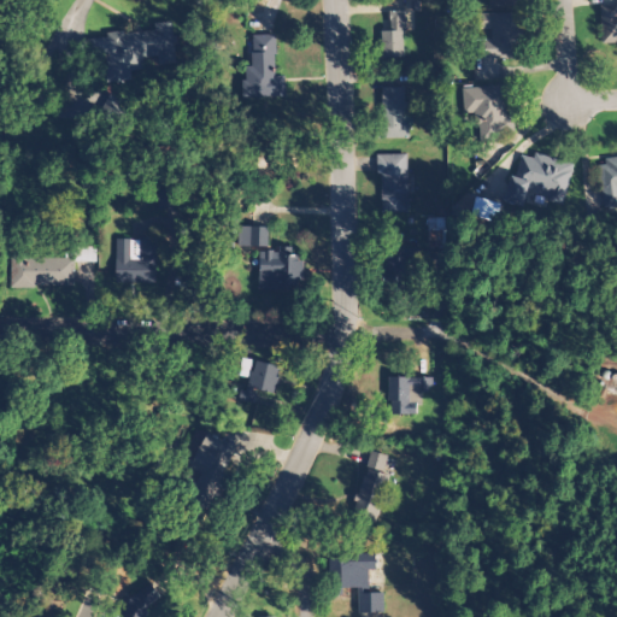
[(616,42),(616,1),(600,1),(600,42),(616,42)]
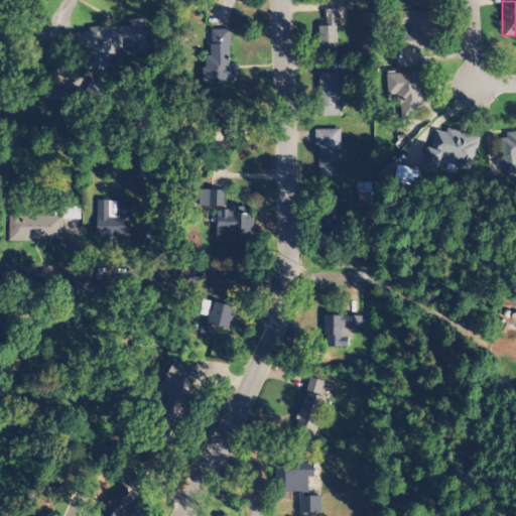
[(319,20),(319,46),(339,46),(339,7),(328,7),(328,20),(319,20)]
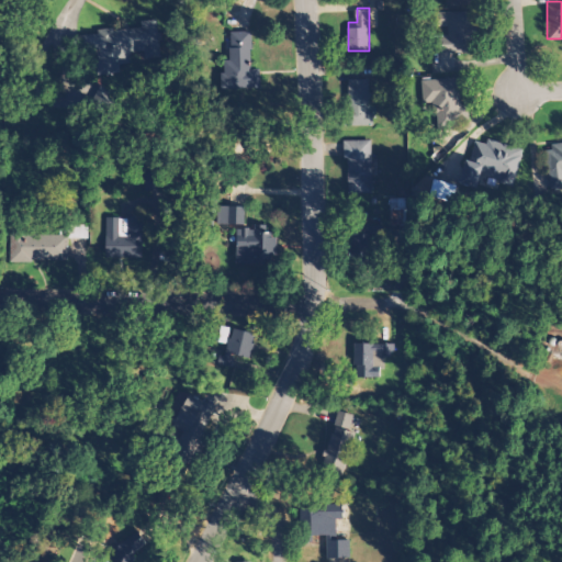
[(434,22),(444,22),(445,33),(433,33),(434,52),(476,52),(476,10),(434,10),(434,22)]
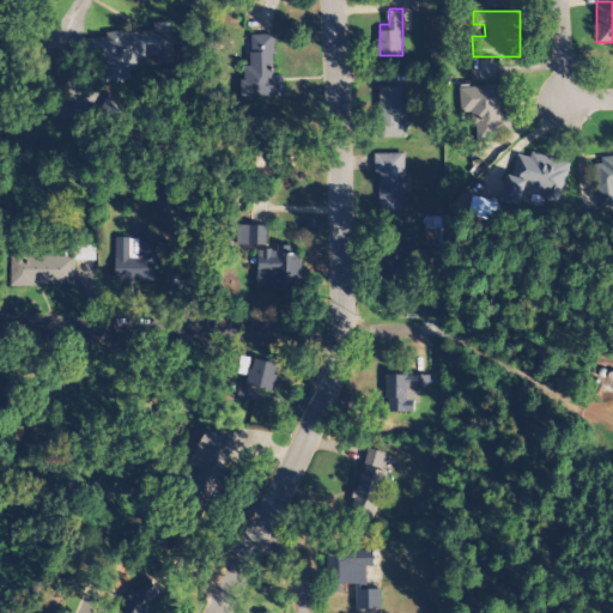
[(105,56),(107,80),(144,78),(141,54),(158,53),(156,28),(91,32),(92,58),(105,56)]
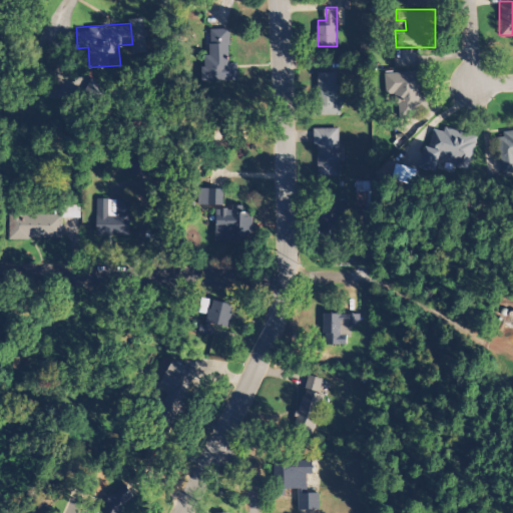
[(227,59),(227,27),(210,27),(210,53),(201,53),(201,80),(236,80),(236,59),(227,59)]
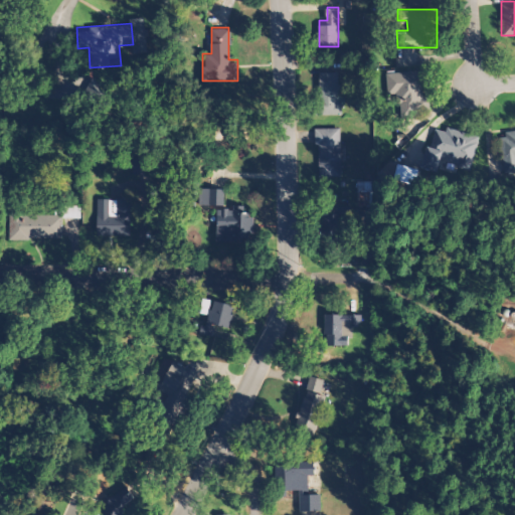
[(425,68),(385,72),(387,93),(397,92),(399,112),(428,109),(425,68)]
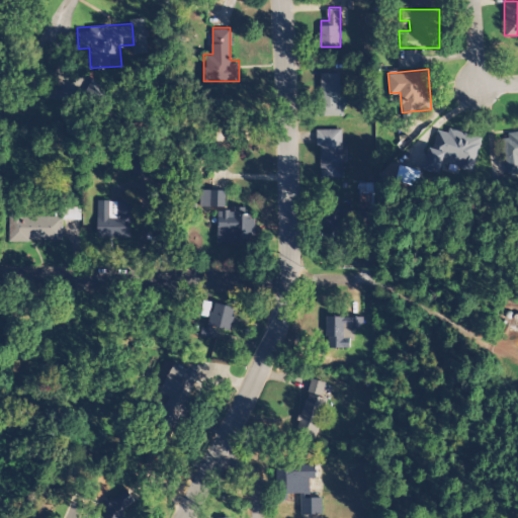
[(321,113),(343,113),(343,71),(321,71),(321,113)]
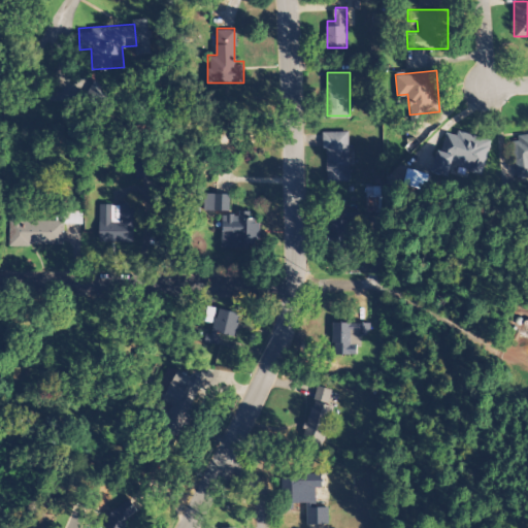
[(254,127),(225,127),(225,146),(254,146),(254,127)]
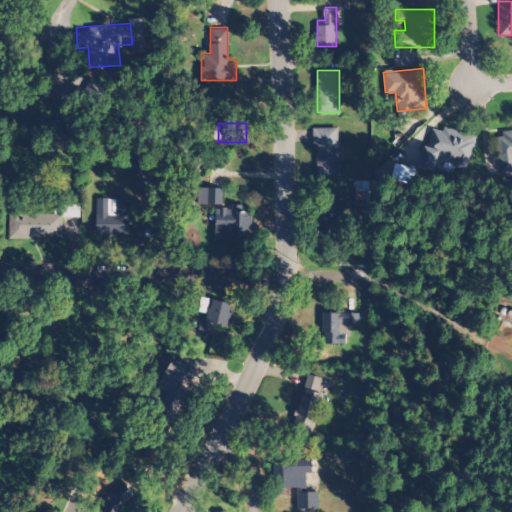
[(477,134),(437,123),(431,145),(423,142),(416,165),(435,170),(438,160),(468,168),(477,134)]
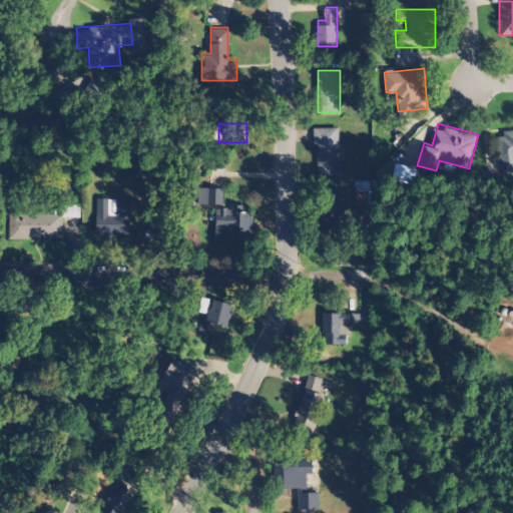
[(340,126),(315,126),(315,175),(340,175),(340,126)]
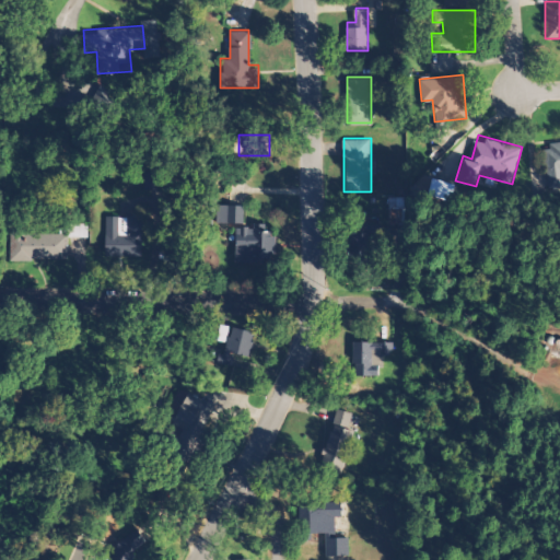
[(559,141),(543,143),(547,178),(559,176),(559,141)]
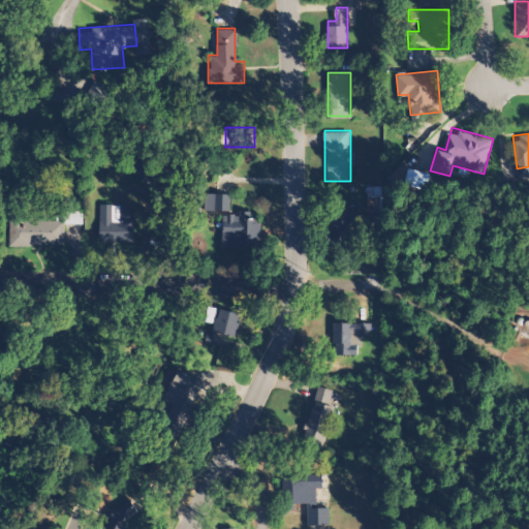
[(229,192),(204,192),(204,211),(221,210),(221,249),(260,248),(260,219),(251,220),(250,211),(229,211),(229,192)]
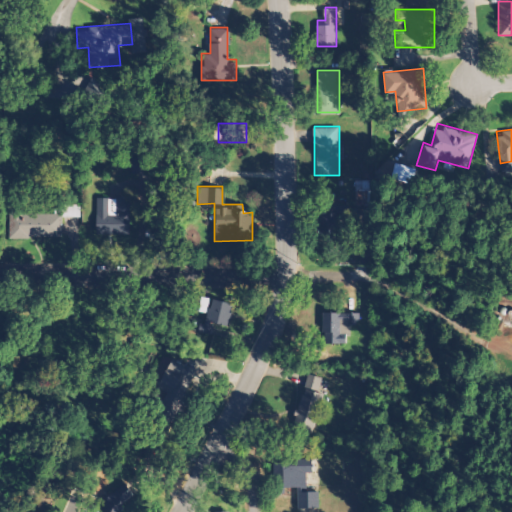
[(130,194),(96,194),(96,234),(130,234),(130,194)]
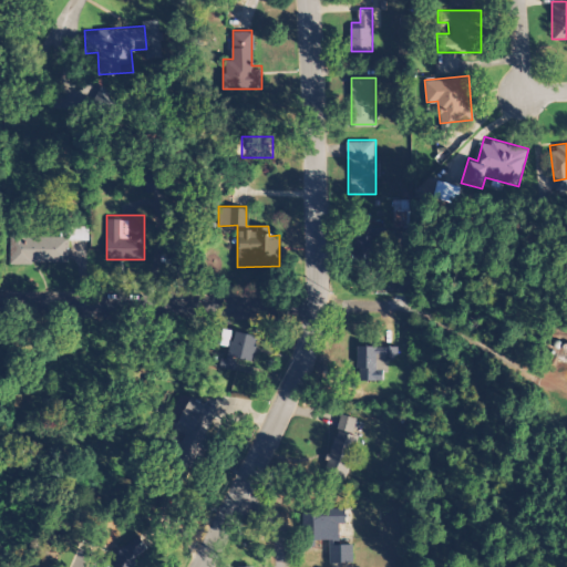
[(89,238),(89,226),(70,225),(69,236),(10,236),(9,261),(69,263),(69,238),(89,238)]
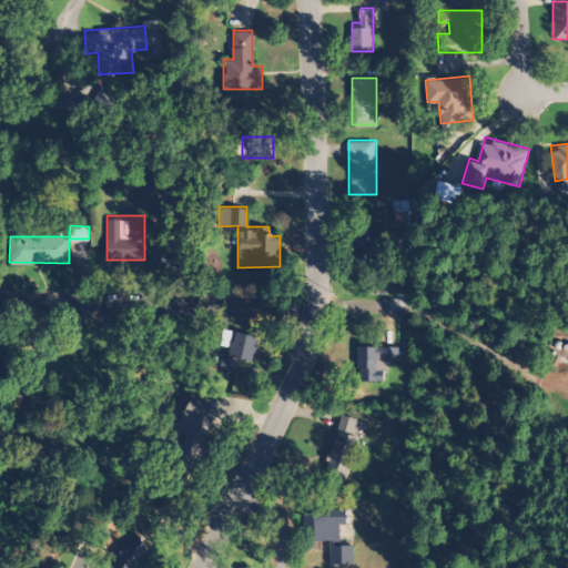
[(352,262),(374,262),(374,234),(384,234),(384,225),(352,225),(352,262)]
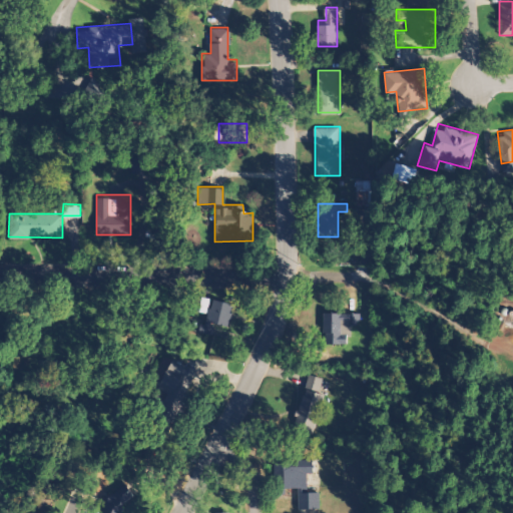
[(214,325),(227,328),(232,303),(205,298),(199,332),(212,334),(214,325)]
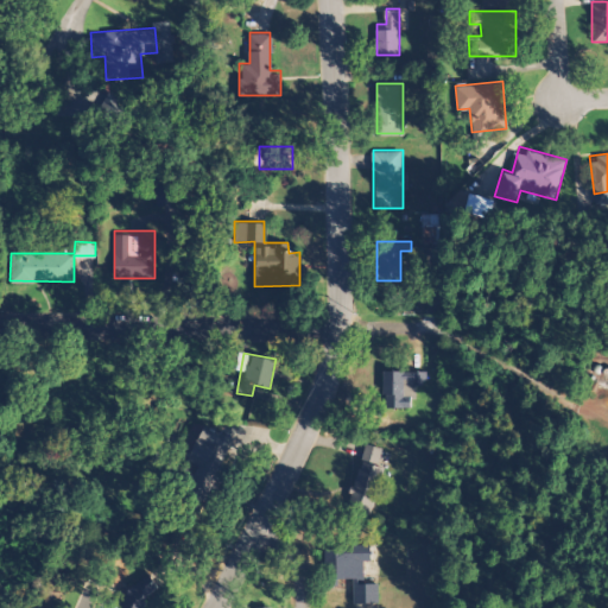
[(382,371),(382,407),(416,407),(416,382),(426,382),(426,371),(382,371)]
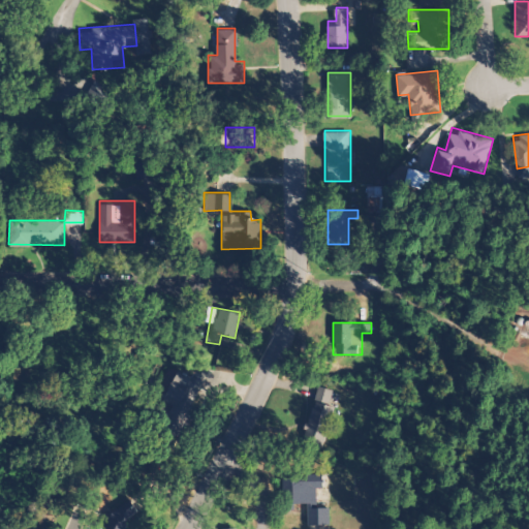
[(161,430),(183,437),(203,378),(176,369),(165,400),(170,402),(161,430)]
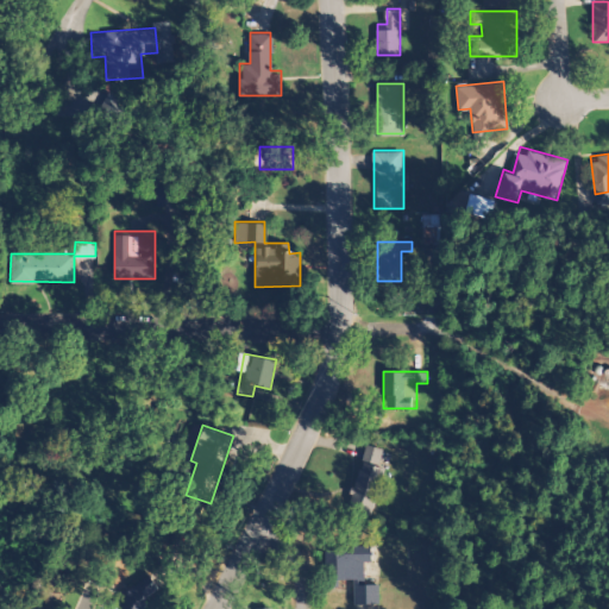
[(347,503),(371,510),(389,450),(365,443),(347,503)]
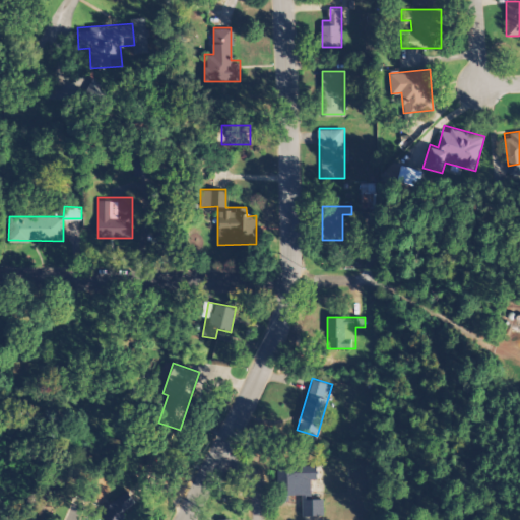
[(323,497),(314,497),(314,465),(277,466),(278,495),(302,495),(302,515),(324,515),(323,497)]
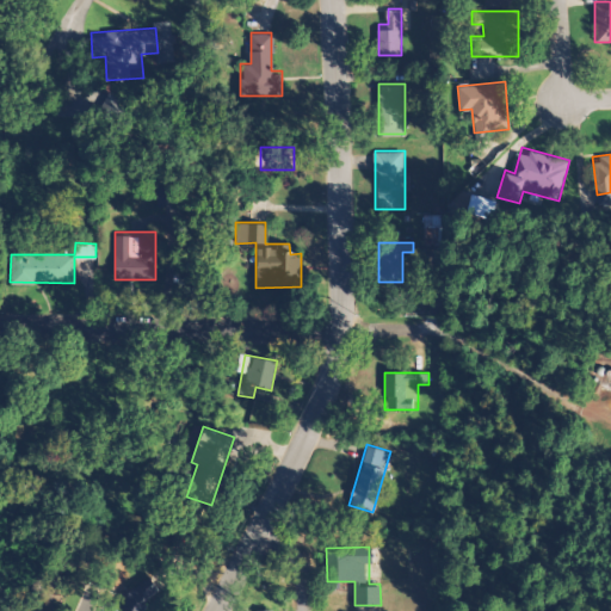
[(121,610),(144,610),(154,587),(144,584),(140,596),(129,592),(121,610)]
